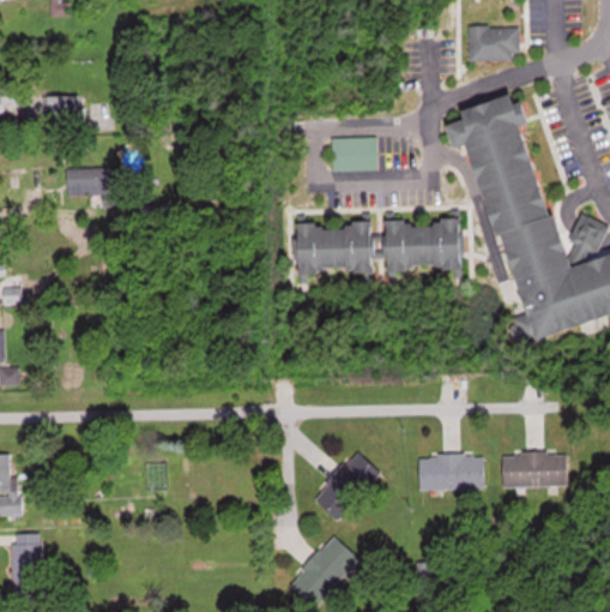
[(59,0),(48,0),(49,18),(70,18),(70,1),(60,1),(59,0)]
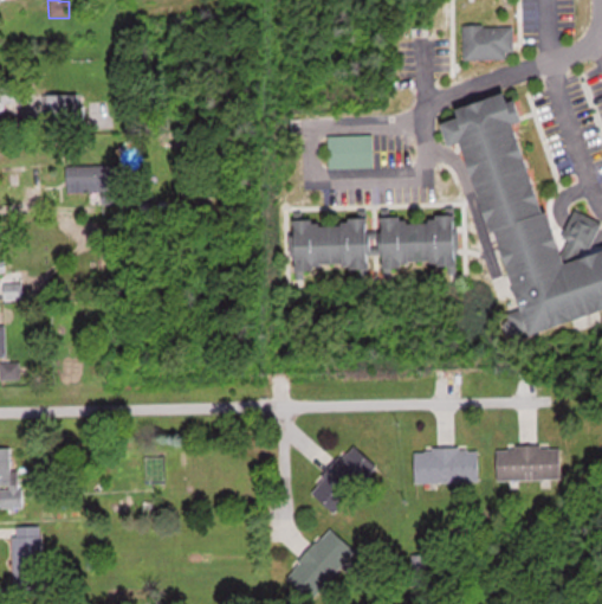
[(463,59),(511,59),(511,26),(463,26),(463,59)]
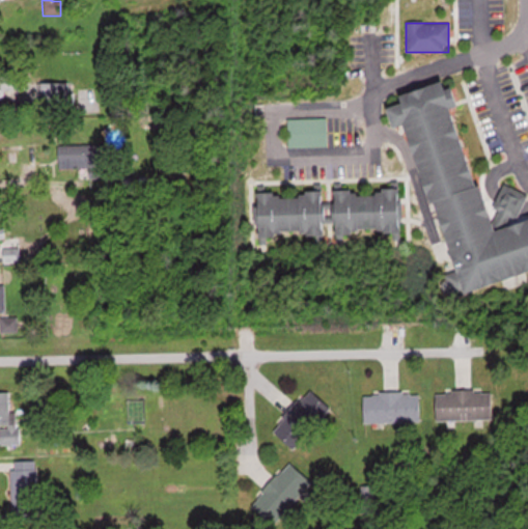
[(0,100),(3,101),(3,89),(14,89),(14,67),(0,67),(0,100)]
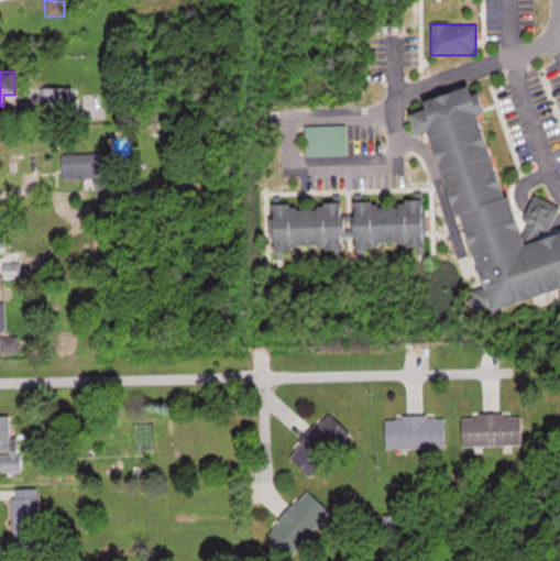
[(559,229),(541,234),(541,235),(539,229),(547,227),(557,208),(536,196),(518,229),(483,114),(485,112),(476,85),(427,100),(430,109),(414,113),(419,134),(435,130),(482,288),(474,292),(469,301),(472,312),(559,286),(559,229)]
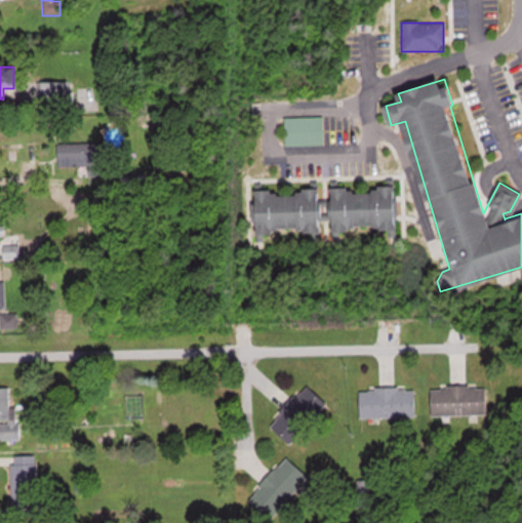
[(72,105),(72,82),(37,82),(37,105),(72,105)]
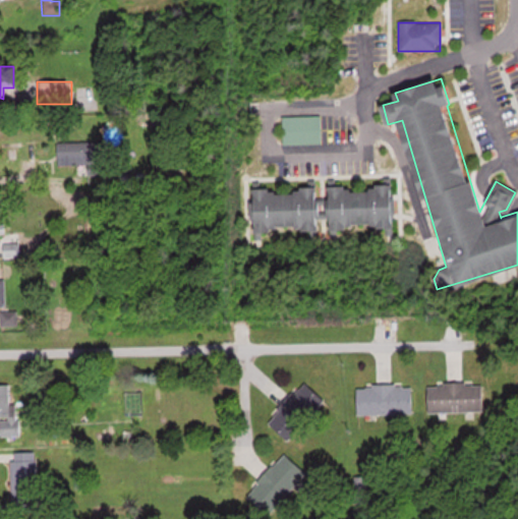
[(319,145),(319,116),(280,116),(280,145),(319,145)]
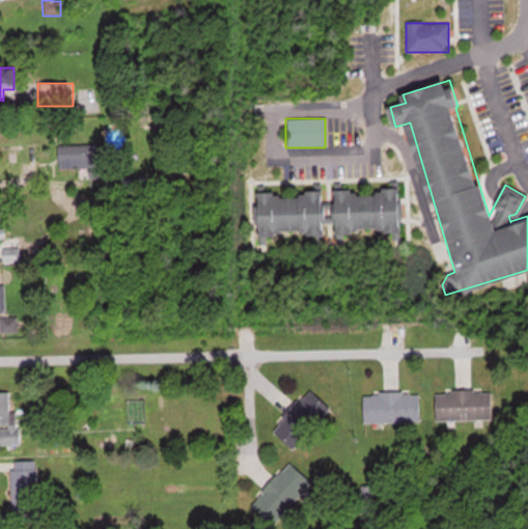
[(57,145),(57,169),(101,169),(101,145),(57,145)]
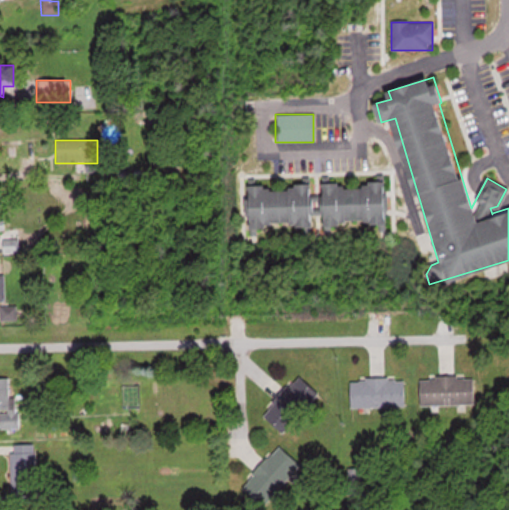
[(248,227),(312,227),(312,217),(326,217),(326,225),(386,225),(386,183),(322,184),(322,196),(312,196),(312,187),(248,187),(248,227)]
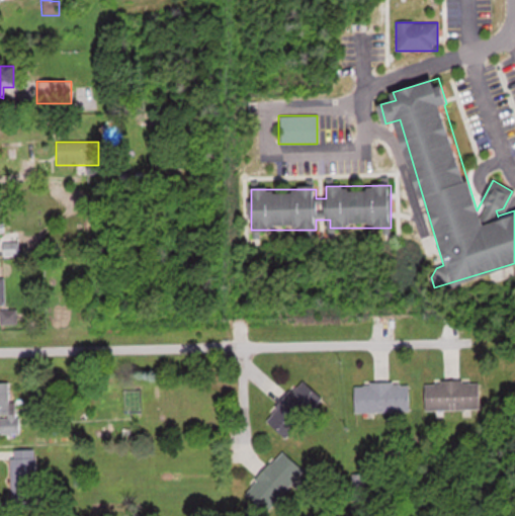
[(17,243),(1,243),(1,256),(17,256),(17,243)]
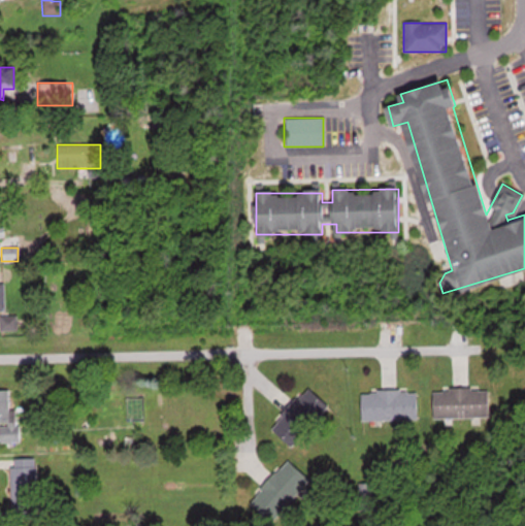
[(305,389),(268,429),(290,448),(326,408),(305,389)]
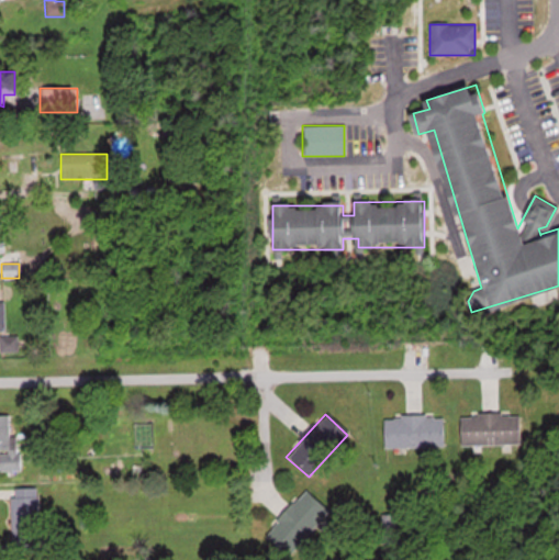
[(0,472),(19,471),(18,451),(9,451),(8,415),(0,415),(0,472)]
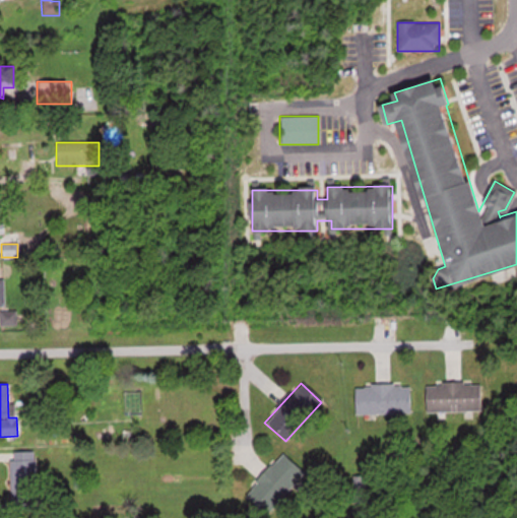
[(426,412),(479,412),(479,384),(426,384),(426,412)]
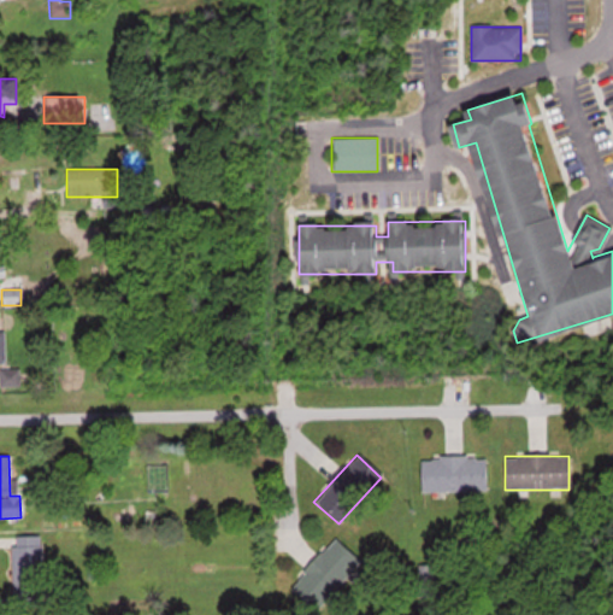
[(484,493),(484,458),(420,458),(420,493),(484,493)]
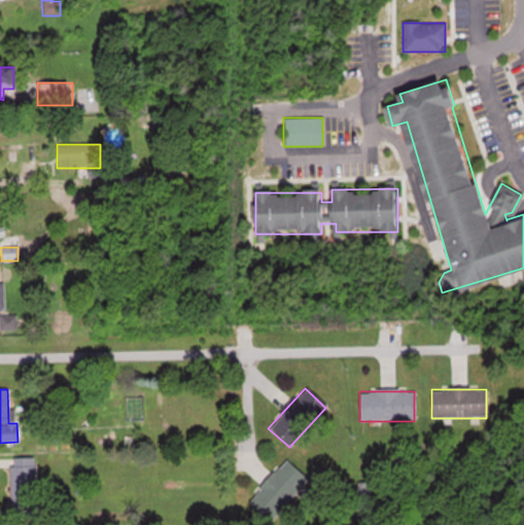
[(9,458),(9,519),(35,519),(36,458),(9,458)]
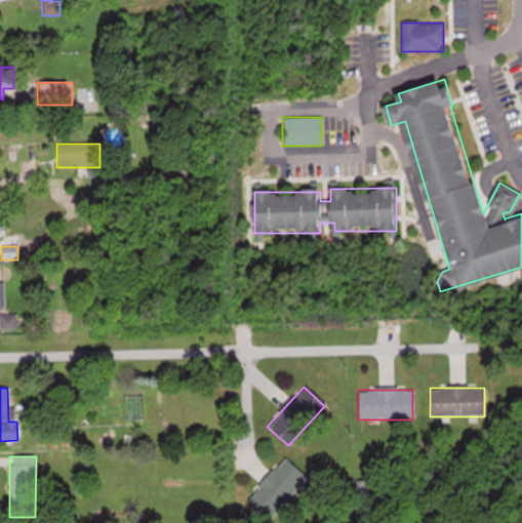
[(246,501),(269,521),(306,477),(283,457),(246,501)]
